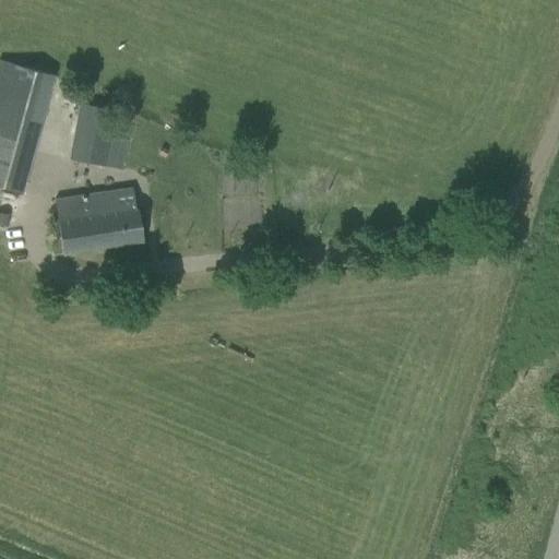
[(0,189),(22,195),(54,76),(0,61),(0,189)]
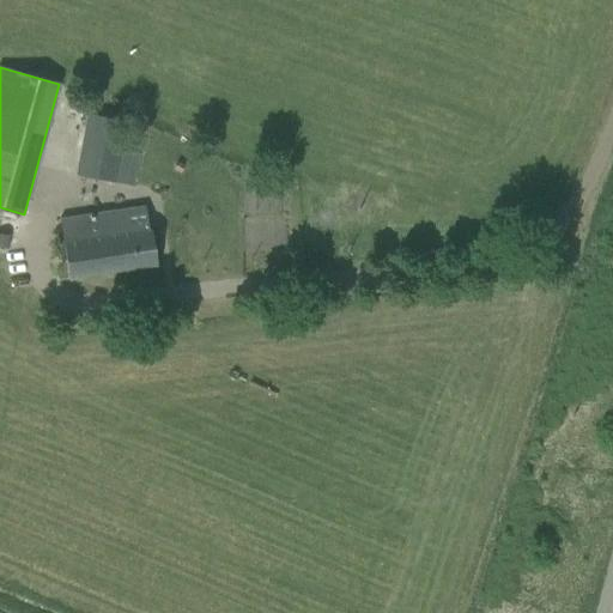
[(87,115),(76,175),(116,182),(122,150),(128,122),(87,115)]
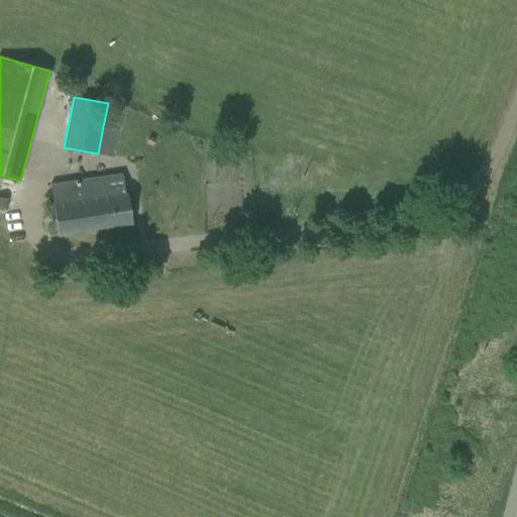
[(315,168),(312,182),(322,184),(325,170),(315,168)]
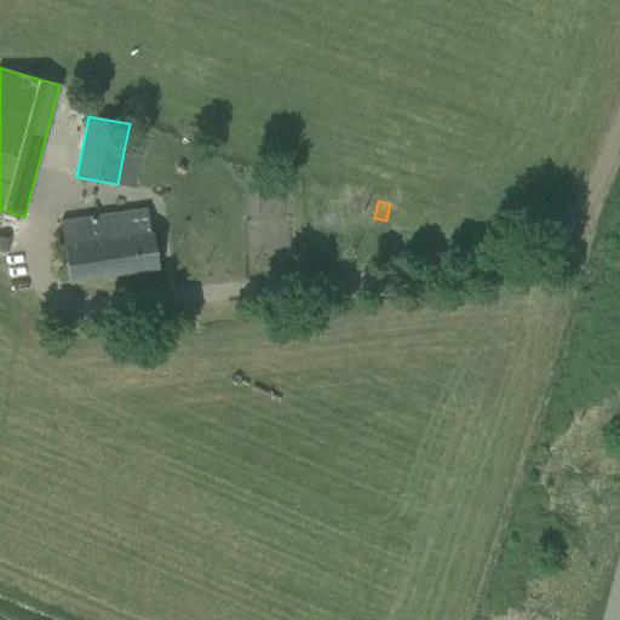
[(64,258),(68,283),(156,269),(148,214),(59,227),(64,258)]
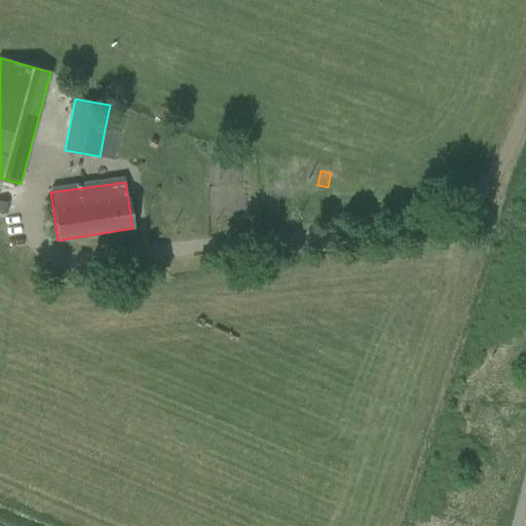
[(0,199),(0,211),(7,212),(8,201),(0,199)]
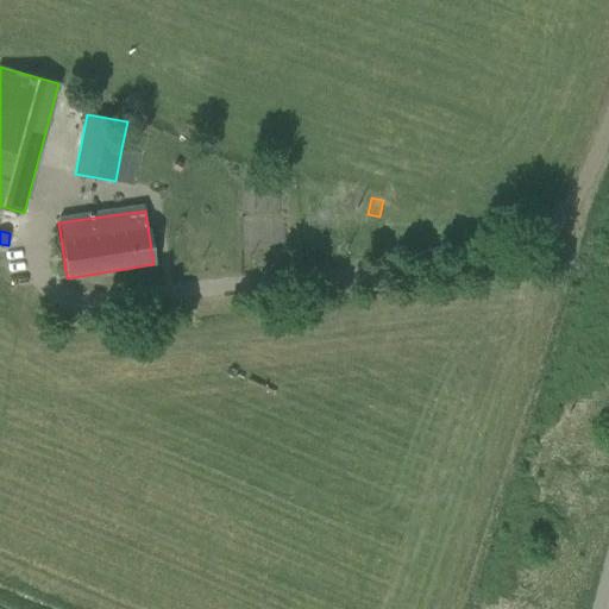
All buildings are outlined.
